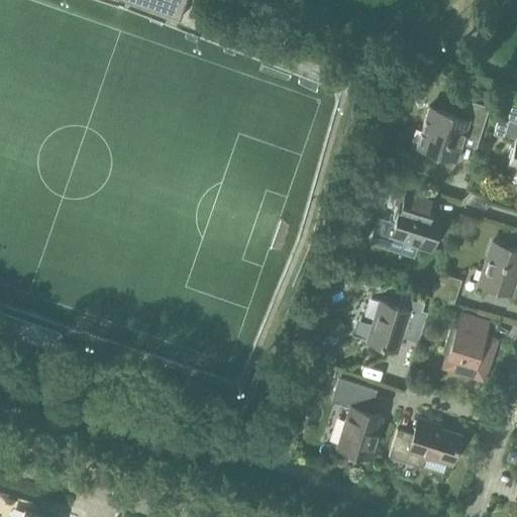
[(186,0),(124,0),(180,19),(186,0)]
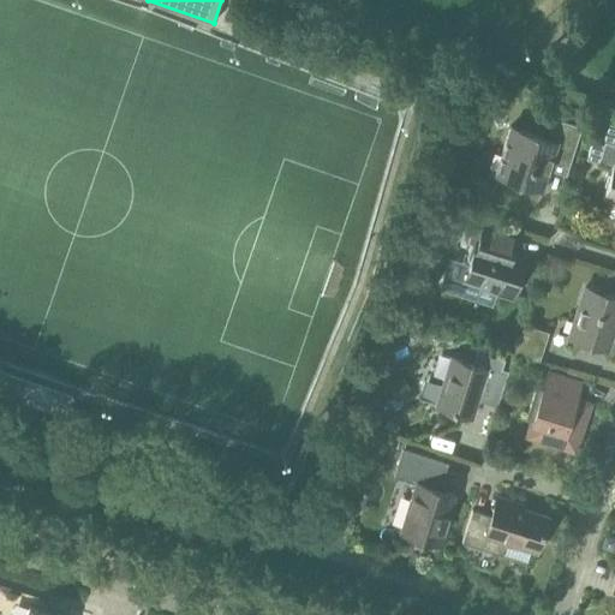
[(554,118),(548,138),(509,126),(495,174),(542,190),(551,160),(568,166),(581,127),(554,118)]
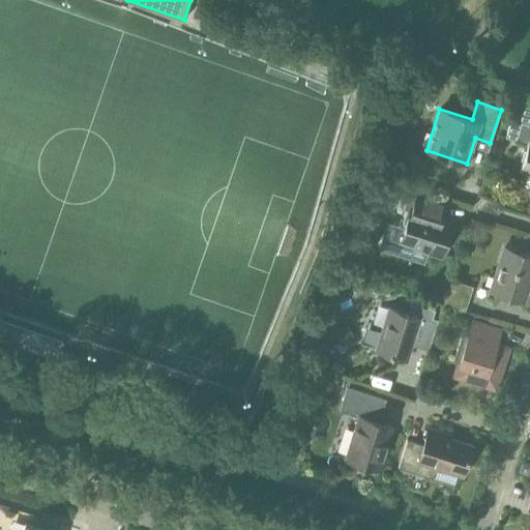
[(505,138),(527,145),(519,171),(529,173),(529,108),(517,104),(505,138)]
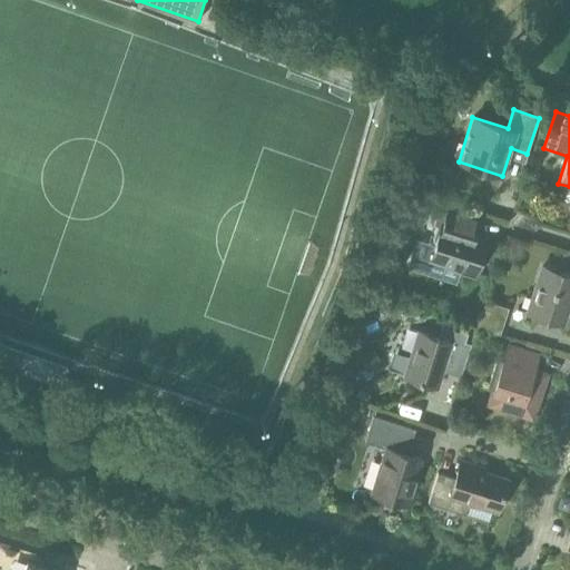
[(412,196),(406,214),(432,222),(436,224),(435,227),(432,238),(434,243),(430,258),(458,267),(458,271),(473,275),(485,239),(472,235),(478,217),(438,205),(412,196)]
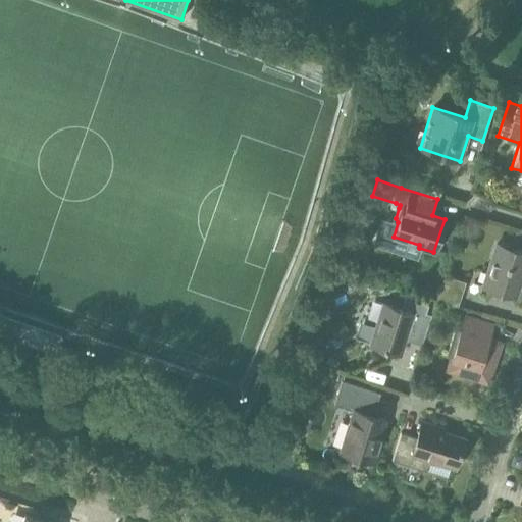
[(521,274),(521,251),(496,244),(482,285),(515,297),(521,274)]
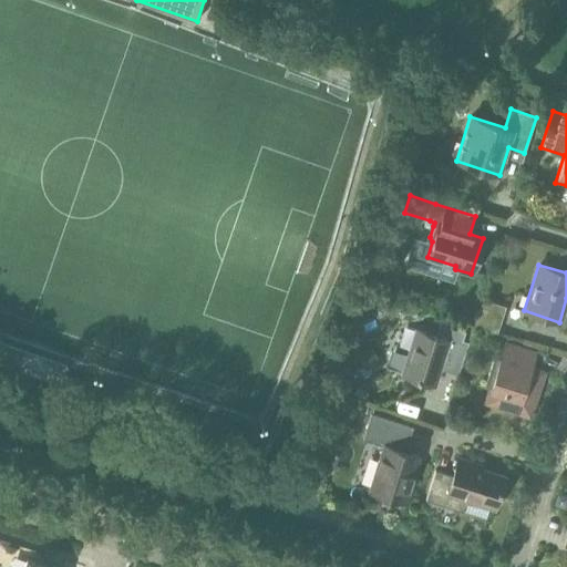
[(497,332),(505,307),(483,299),(474,326),(497,332)]
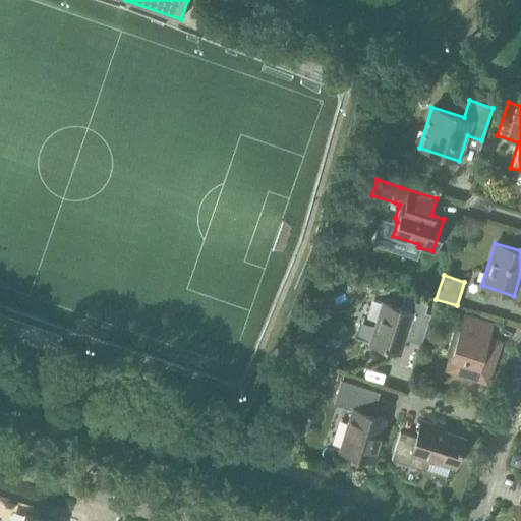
[(327,314),(332,298),(322,295),(316,311),(327,314)]
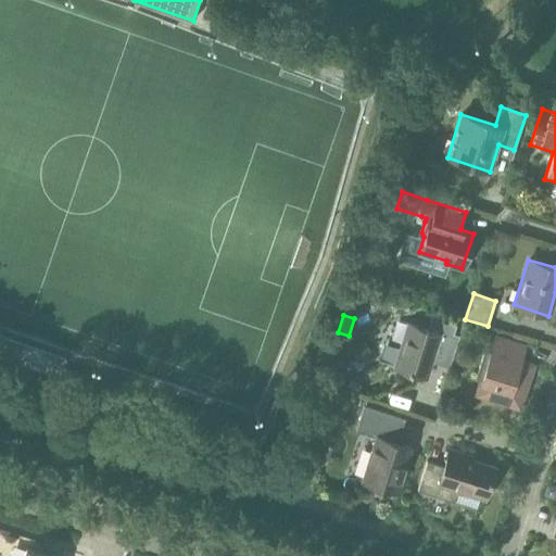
[(428,329),(407,324),(394,367),(427,378),(440,333),(452,338),(456,325),(431,317),(428,329)]
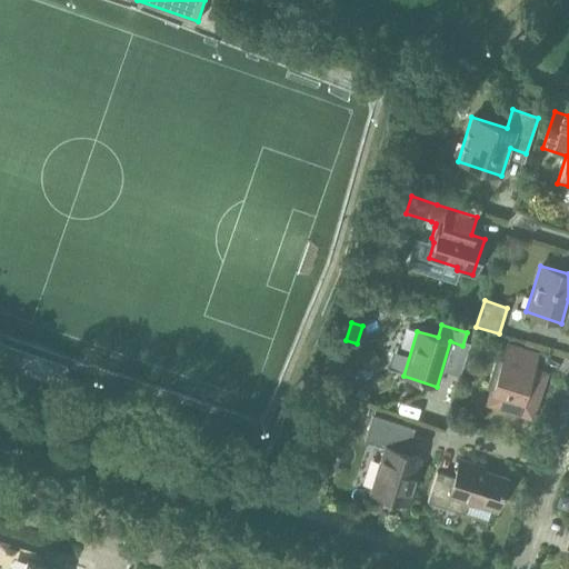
[(531,419),(543,379),(530,376),(537,355),(507,345),(502,360),(496,358),(486,388),(492,390),(491,392),(498,395),(493,408),(531,419)]
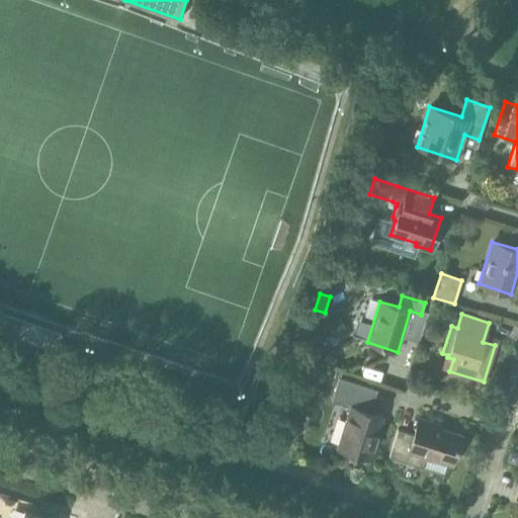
[(300,377),(307,374),(310,365),(296,360),(292,374),(300,377)]
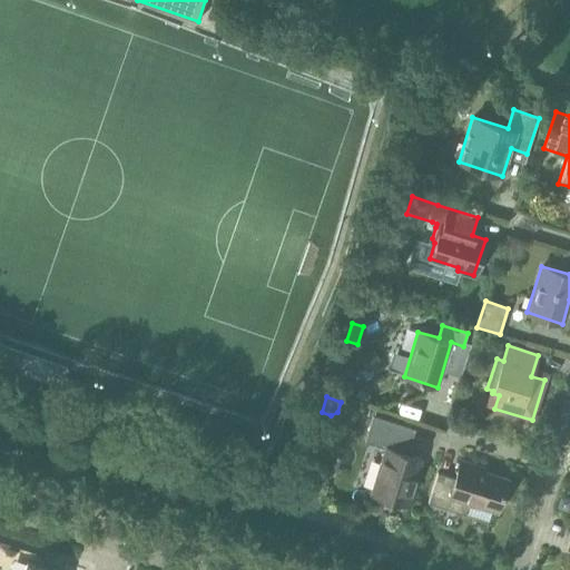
[(413,429),(373,415),(365,441),(385,448),(371,493),(410,505),(416,483),(414,483),(422,459),(410,454),(411,450),(409,444),(413,429)]
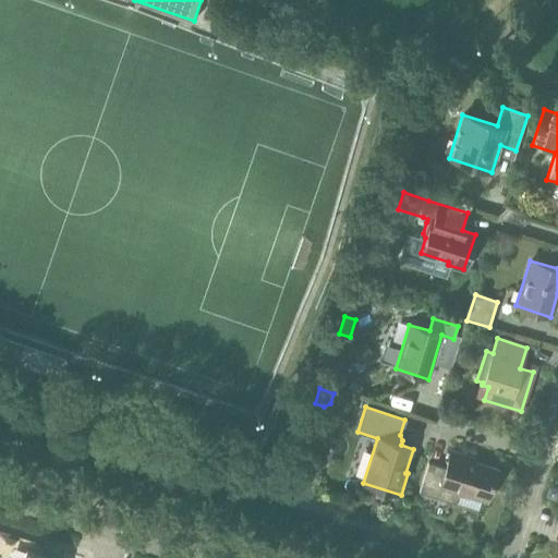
[(428,462),(420,492),(456,504),(478,510),(482,499),(486,501),(496,468),(465,459),(466,456),(450,450),(445,468),(428,462)]
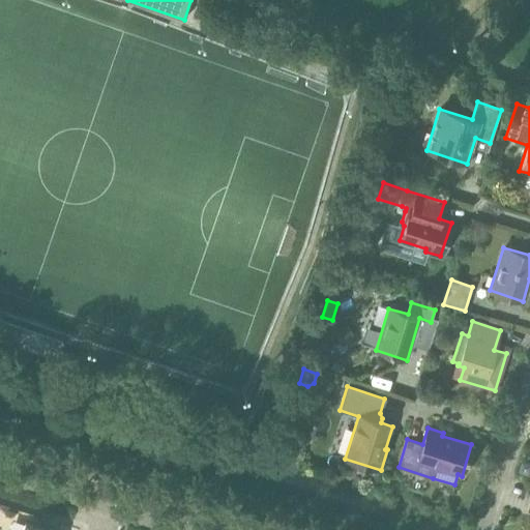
[(529,475),(529,463),(523,461),(519,472),(529,475)]
